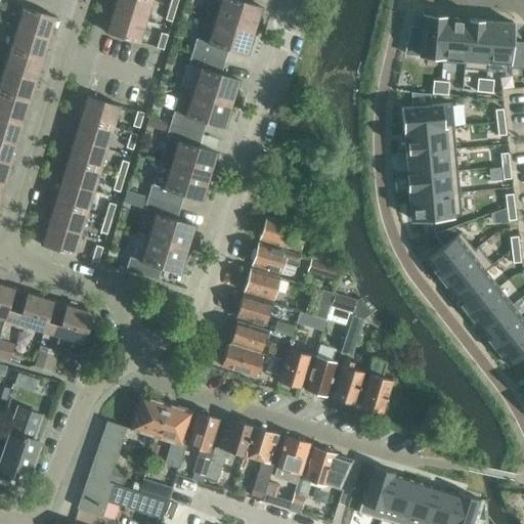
[(114,0),(112,10),(145,20),(151,0),(114,0)]
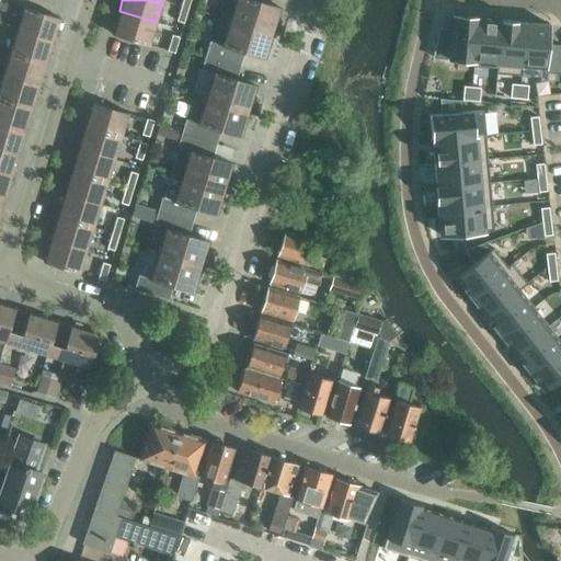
[(224,0),(219,16),(273,33),(278,16),(274,15),(277,7),(260,1),(260,0),(224,0)]
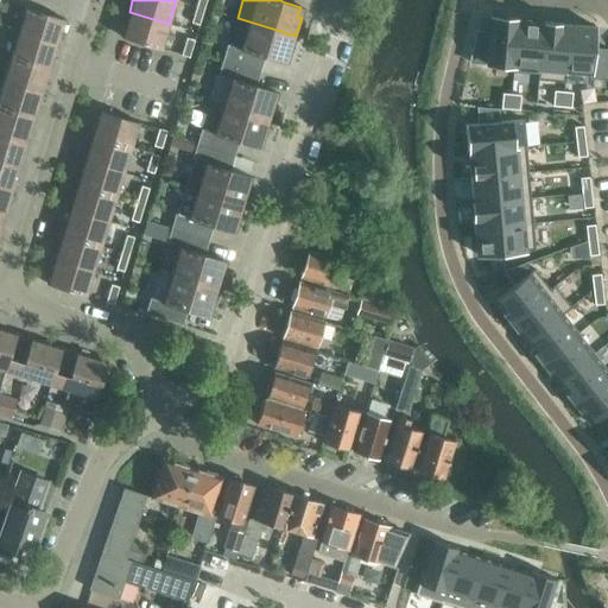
[(204,7),(196,5),(191,23),(198,25),(204,7)]
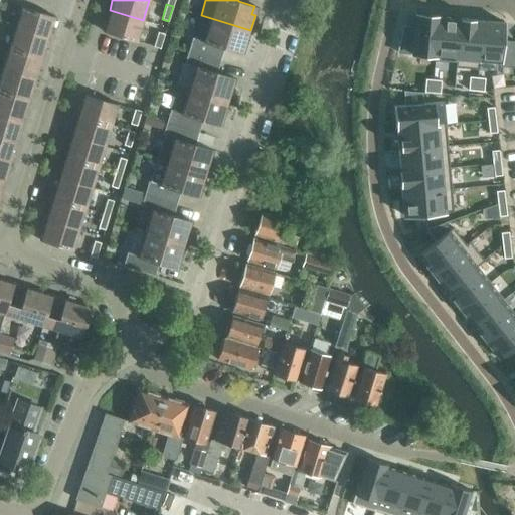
[(21,6),(15,27),(48,37),(55,16),(21,6)]
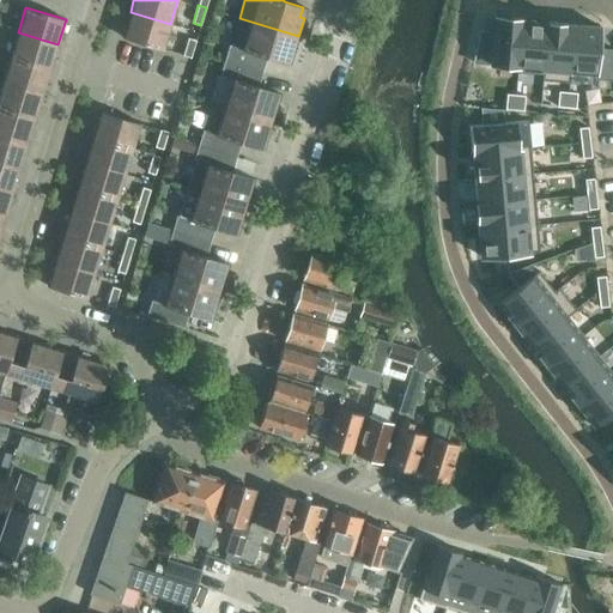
[(170,24),(131,12),(122,37),(163,49),(170,24)]
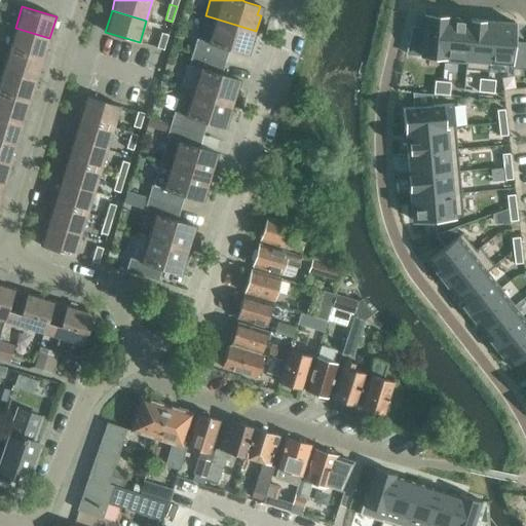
[(425,14),(421,55),(444,57),(443,62),(444,62),(447,16),(425,14)]
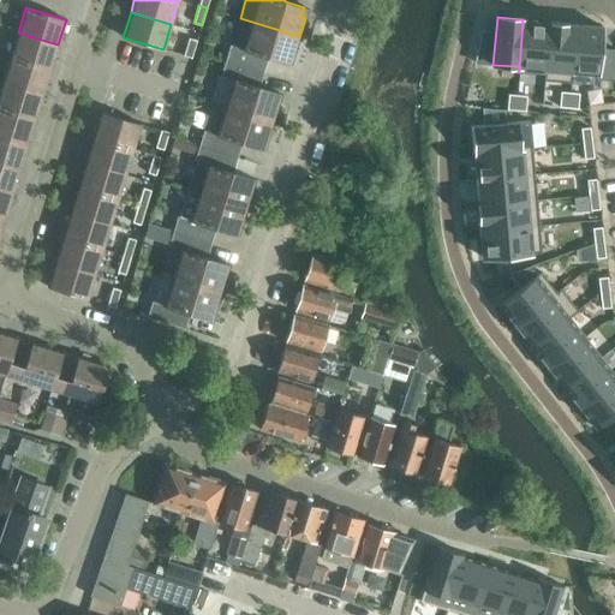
[(230,46),(225,60),(263,72),(268,58),(287,64),(290,53),(294,54),(299,36),(240,18),(232,46),(230,46)]
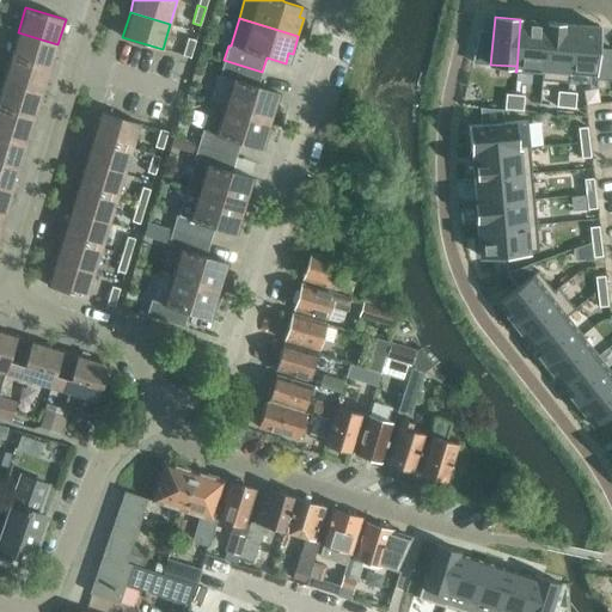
[(520,19),(516,72),(542,74),(540,80),(543,80),(546,22),(520,19)]
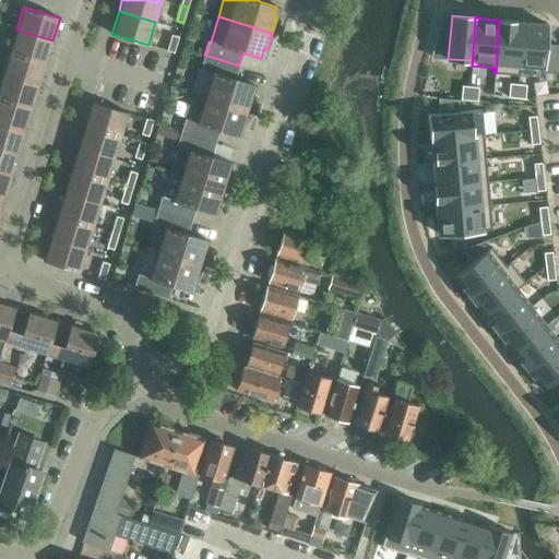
[(499,20),(496,73),(520,75),(523,22),(499,20)]
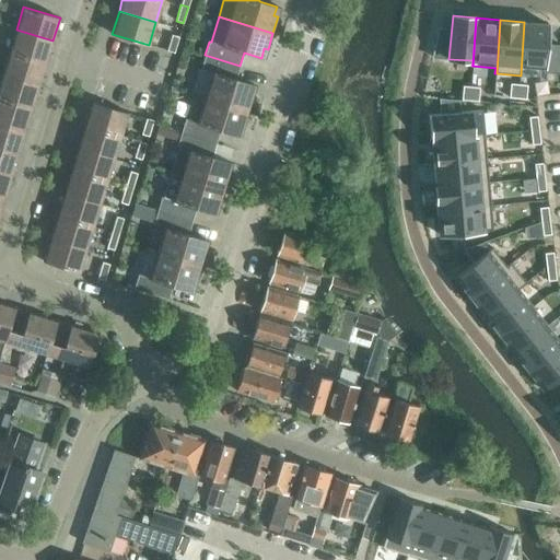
[(524,22),(521,76),(522,65),(545,67),(548,24),(524,22)]
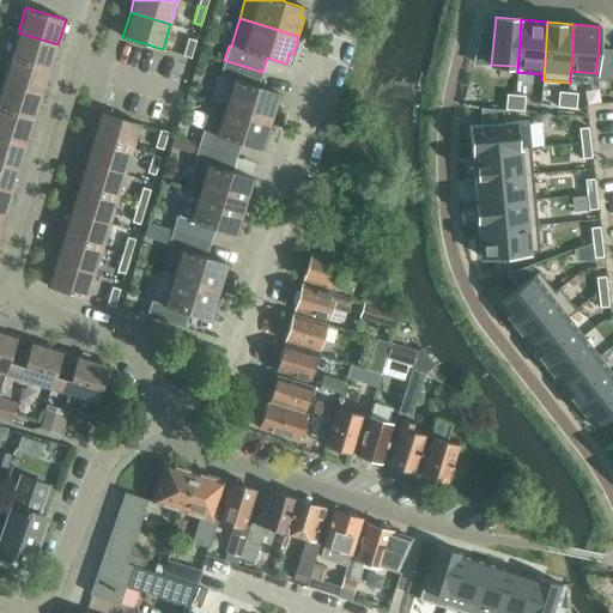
[(18,32),(10,58),(47,68),(50,58),(54,59),(58,44),(18,32)]
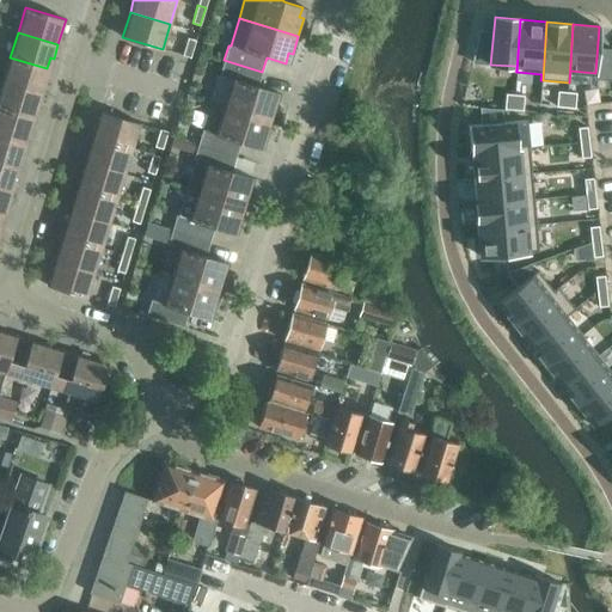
[(182,55),(190,57),(195,41),(188,38),(182,55)]
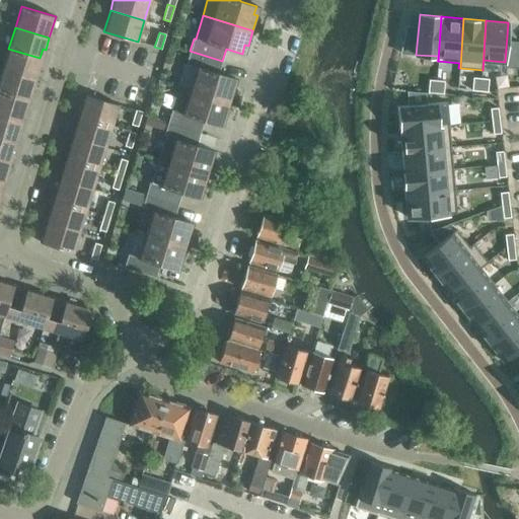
[(8,49),(2,70),(35,80),(40,69),(36,68),(40,58),(8,49)]
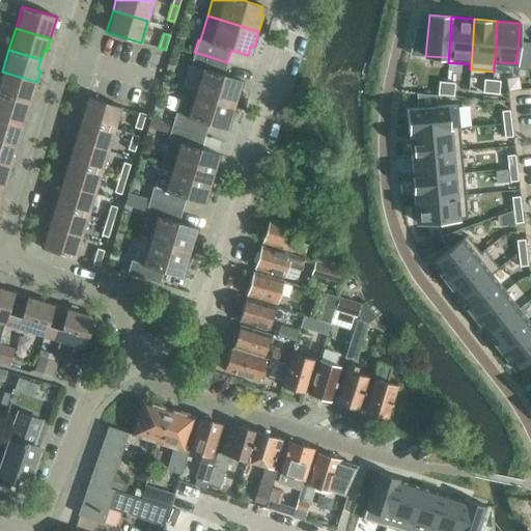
[(201,70),(194,92),(236,105),(241,89),(238,88),(240,80),(223,75),(227,62),(194,52),(190,65),(201,70)]
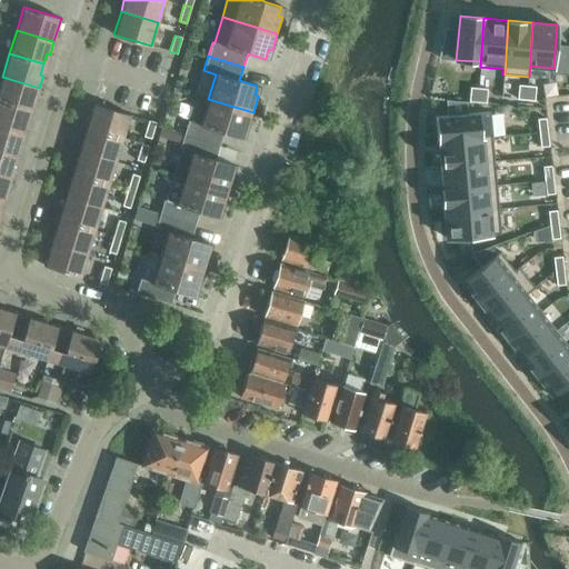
[(2,77),(0,82),(0,100),(30,110),(33,99),(36,100),(39,88),(2,77)]
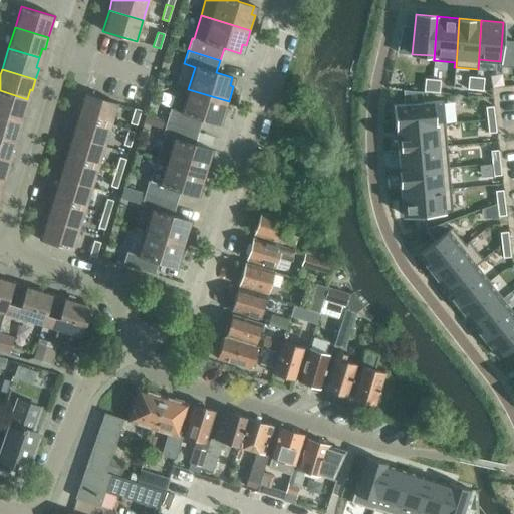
[(469,76),(467,89),(476,89),(477,77),(469,76)]
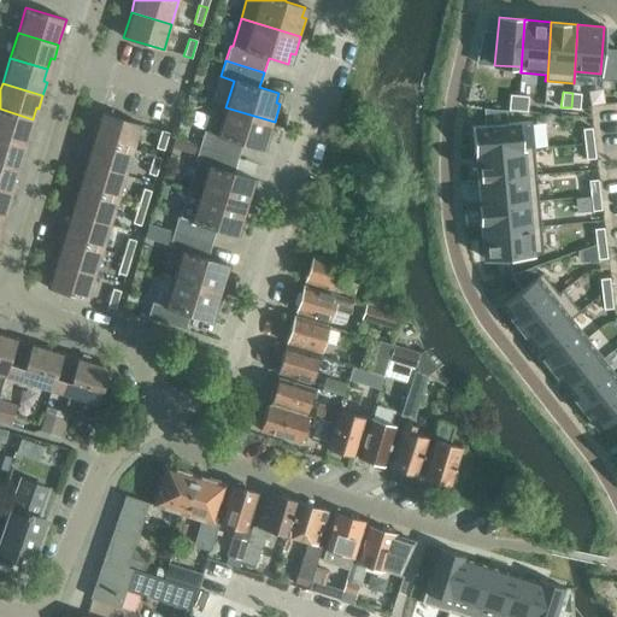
[(510,94),(509,110),(517,111),(519,95),(510,94)]
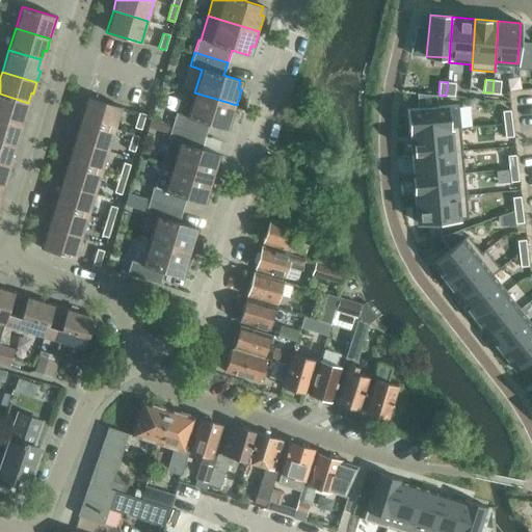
[(448,82),(446,96),(454,96),(455,83),(448,82)]
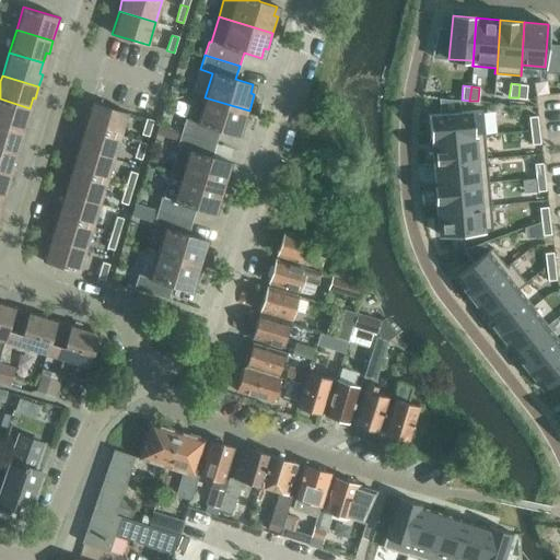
[(186,119),(182,132),(216,143),(220,130),(237,136),(240,126),(244,127),(249,111),(205,97),(195,94),(187,119),(186,119)]
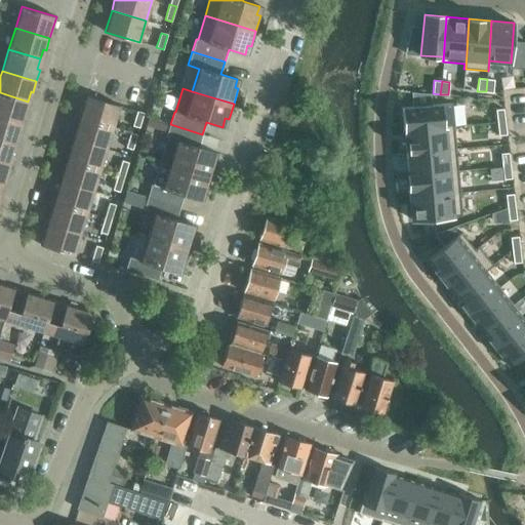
[(0,92),(0,116),(24,123),(27,112),(25,111),(28,102),(0,92)]
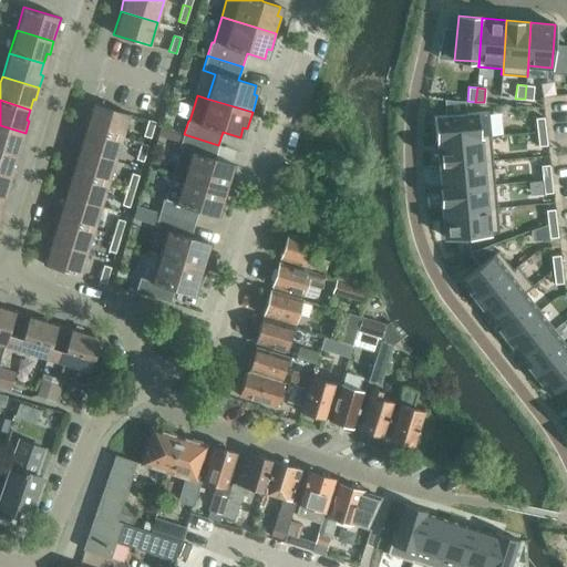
[(91,116),(88,127),(123,137),(130,114),(93,103),(89,116),(91,116)]
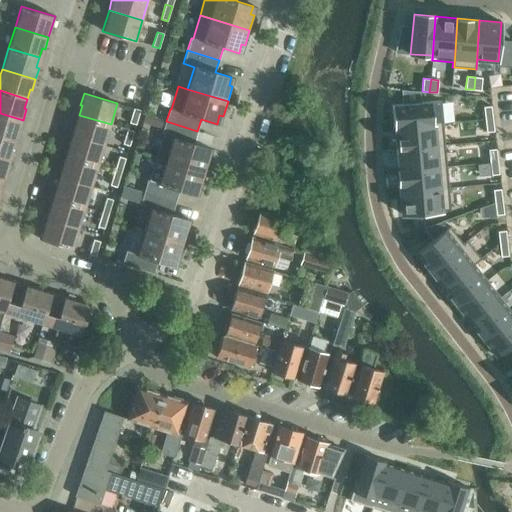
[(441,100),(392,105),(394,127),(443,122),(441,100)]
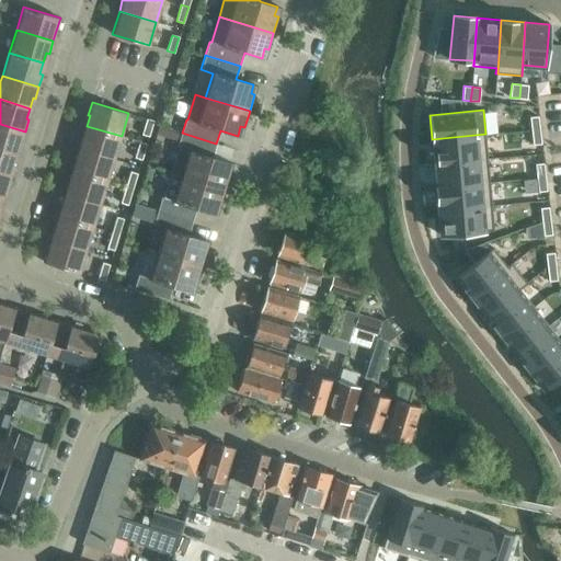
[(538,116),(529,117),(531,130),(540,129),(538,116)]
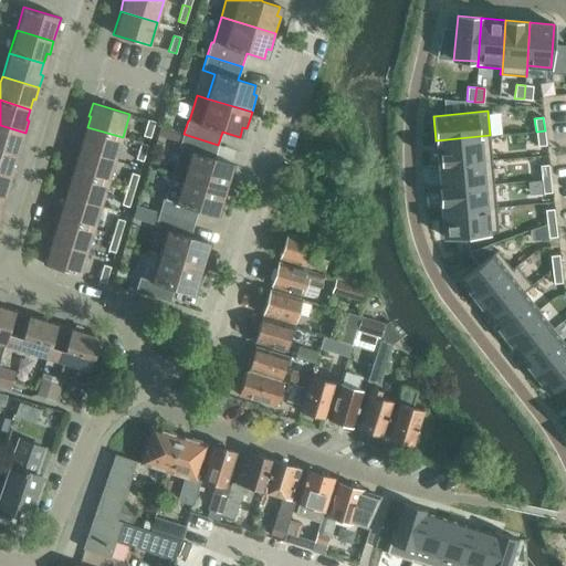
[(143,136),(150,138),(155,122),(147,119),(143,136)]
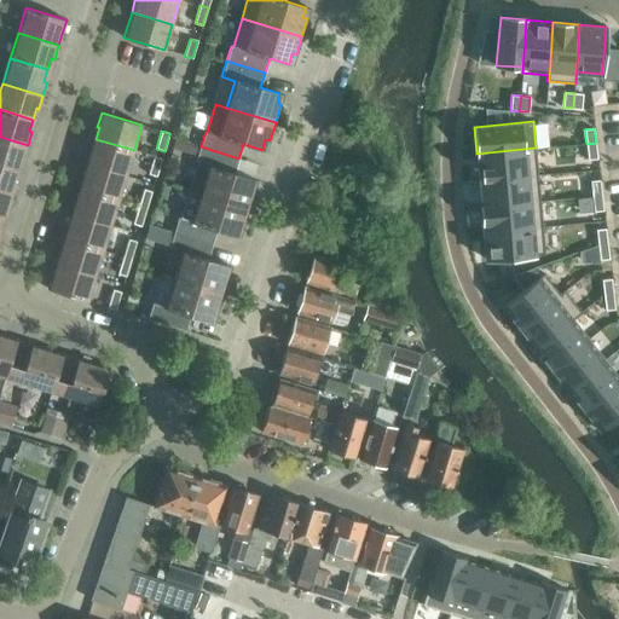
[(0,137),(0,163),(17,169),(21,158),(23,158),(28,145),(0,137)]
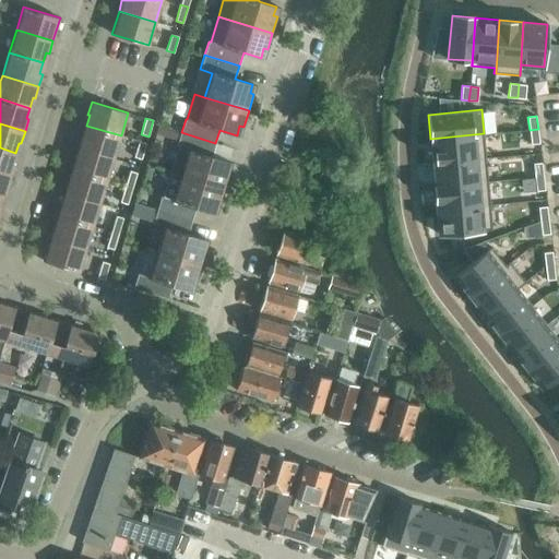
[(81,135),(78,147),(114,158),(121,135),(86,126),(83,135),(81,135)]
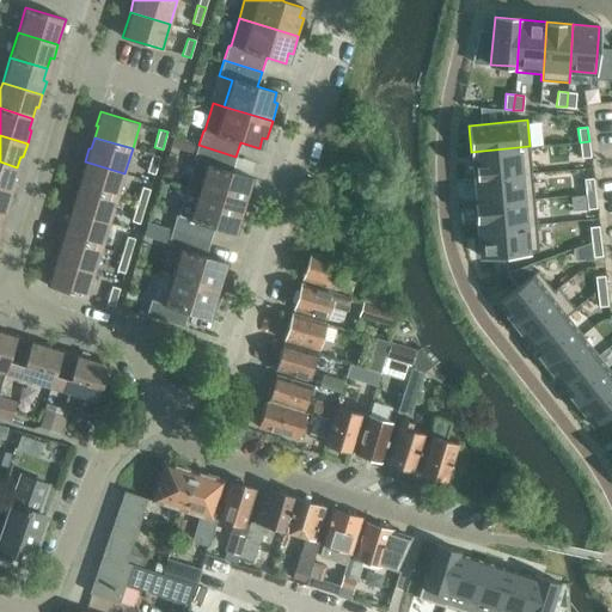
[(182,141),(173,139),(171,147),(179,150),(182,141)]
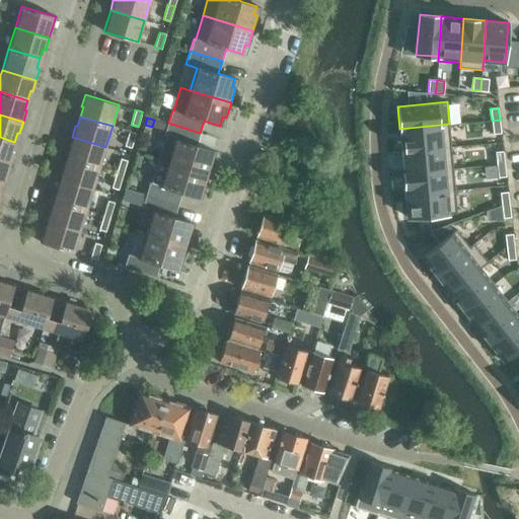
[(500,120),(492,121),(494,134),(501,133),(500,120)]
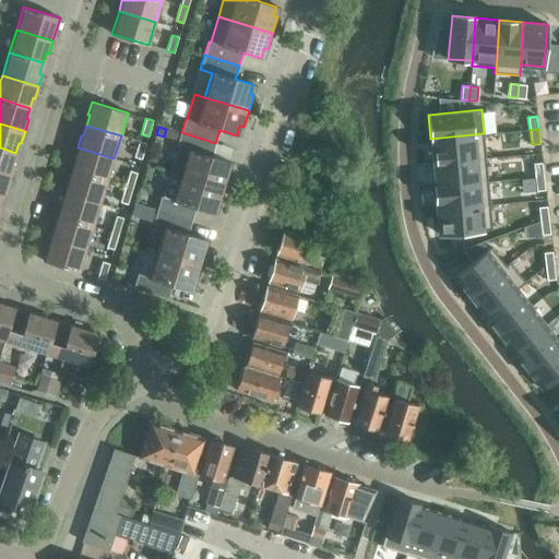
[(170,173),(180,176),(181,175),(225,189),(229,173),(226,170),(229,162),(212,156),(215,143),(181,132),(177,146),(178,147),(170,173)]
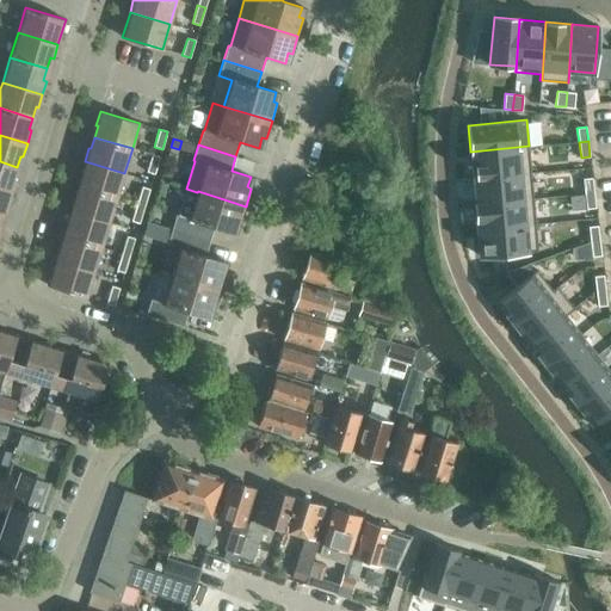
[(529,146),(470,152),(470,153),(473,177),(531,172),(529,146)]
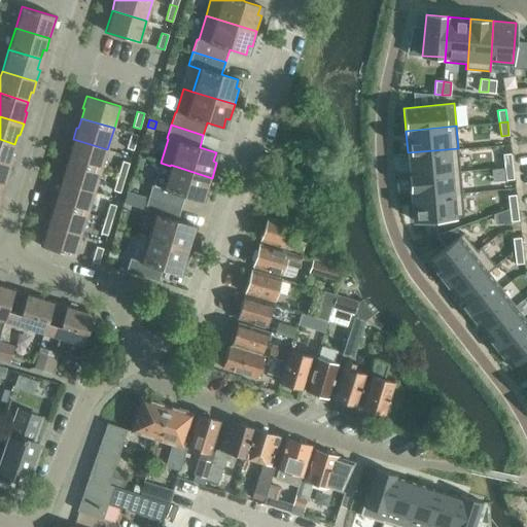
[(127,148),(133,150),(138,135),(131,133),(127,148)]
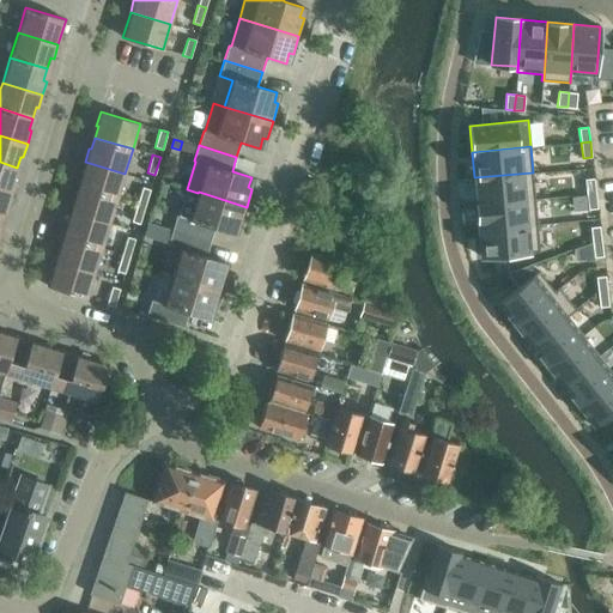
[(0,162),(0,189),(12,194),(16,180),(13,180),(17,168),(0,162)]
